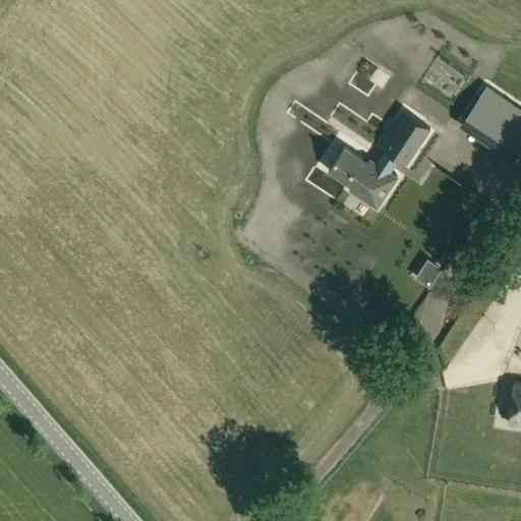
[(520,109),(487,88),(465,121),(516,155),(520,147),(520,109)]
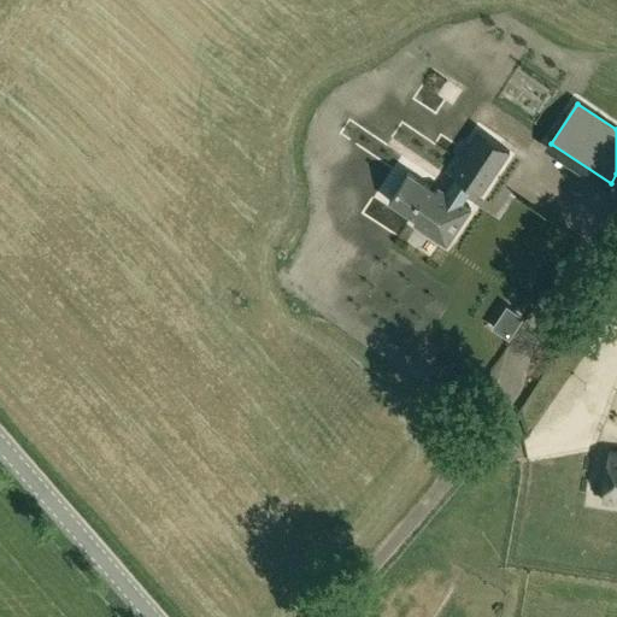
[(459,174),(448,189),(441,184),(438,188),(410,169),(388,201),(448,241),(472,206),(464,200),(475,183),(459,174)]
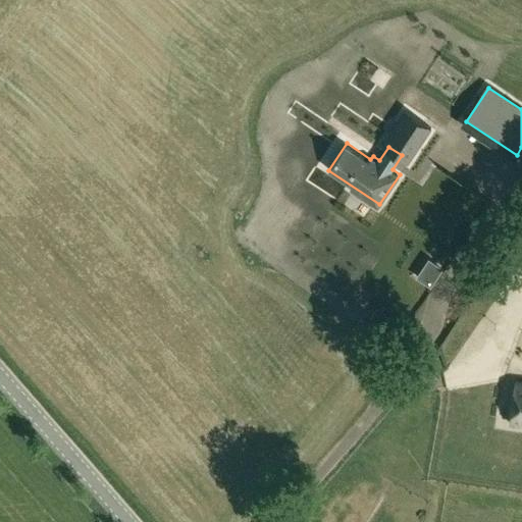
[(367,200),(360,214),(422,243),(428,228),(367,200)]
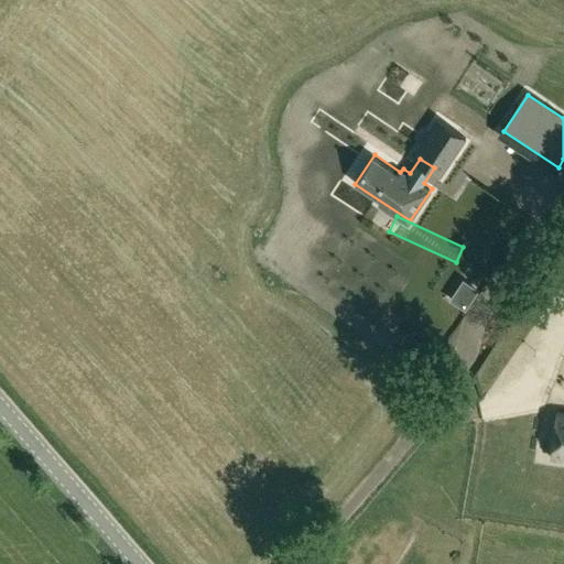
[(563,459),(563,412),(559,412),(552,458),(563,459)]
